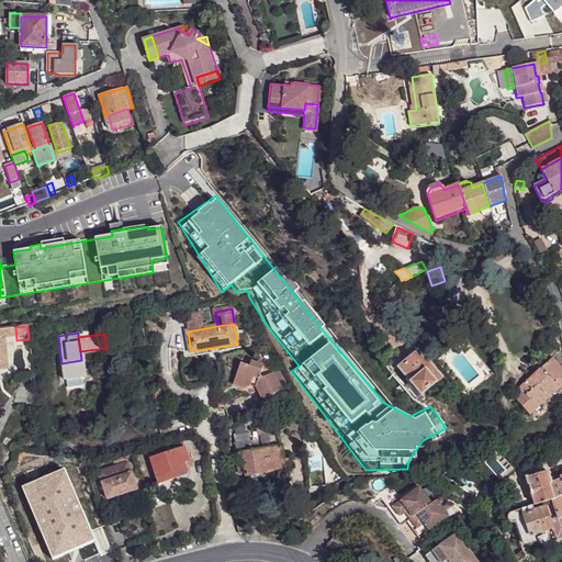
[(183,348),(184,359),(228,351),(227,346),(191,351),(190,347),(183,348)]
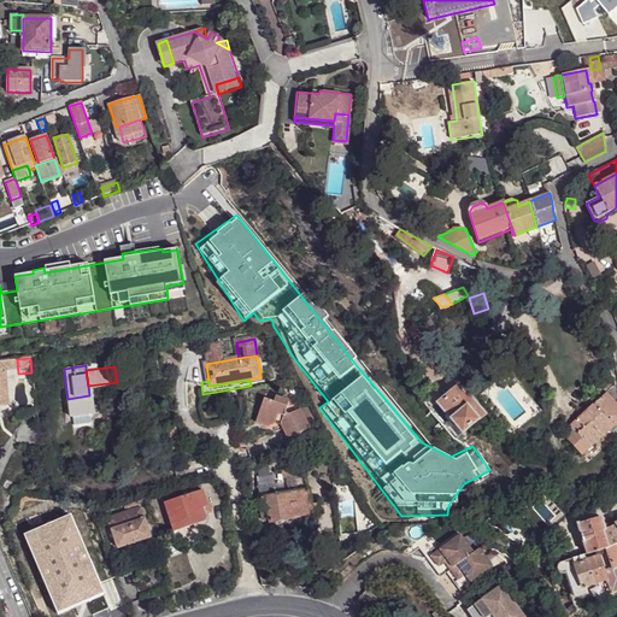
[(440,404),(463,432),(483,415),(477,407),(479,406),(468,393),(466,394),(460,387),(440,404)]
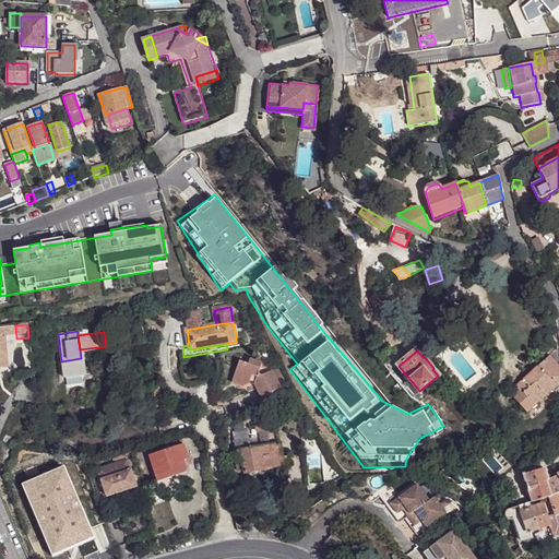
[(527,413),(558,383),(558,368),(549,357),(516,385),(521,391),(513,397),(527,413)]
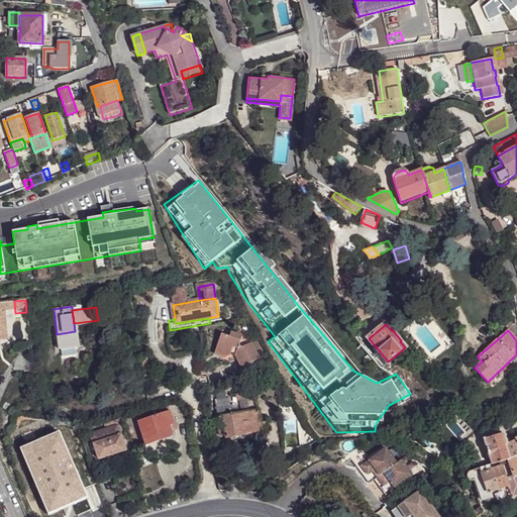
[(77,346),(75,331),(57,334),(59,349),(61,349),(75,347),(77,346)]
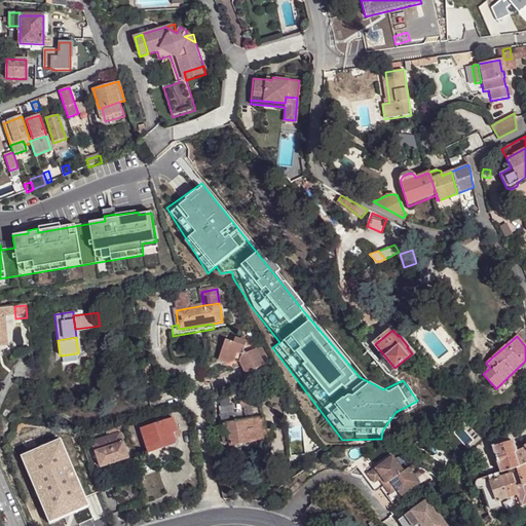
[(263,364),(256,348),(246,353),(241,352),(245,342),(234,338),(232,343),(224,341),(218,361),(226,364),(233,361),(238,363),(243,373),(263,364)]
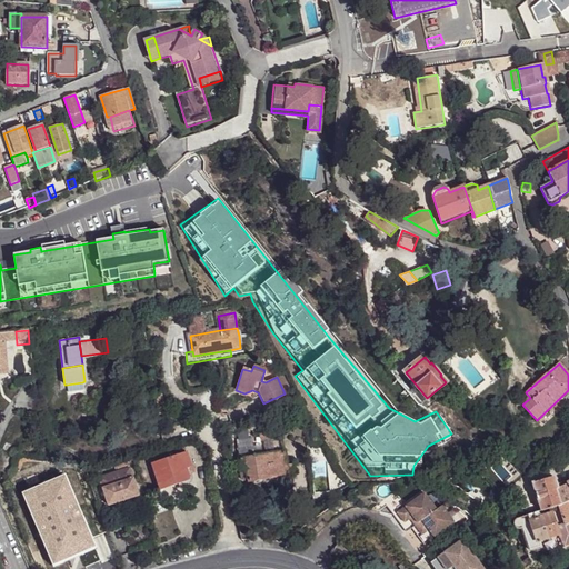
[(406,372),(397,379),(418,406),(427,398),(406,372)]
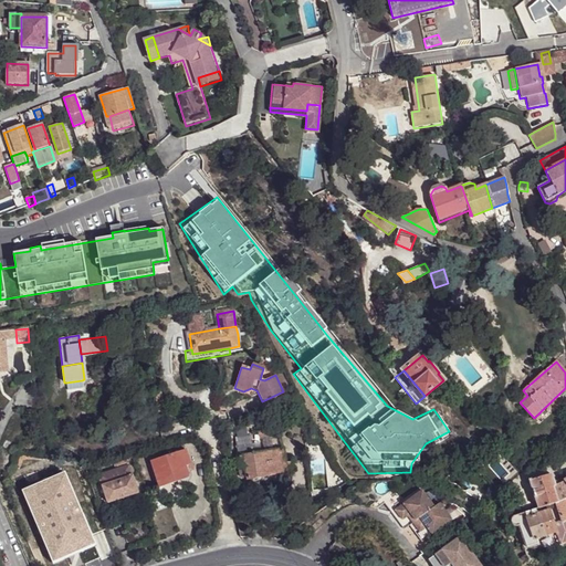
[(84,388),(82,380),(66,383),(67,391),(84,388)]
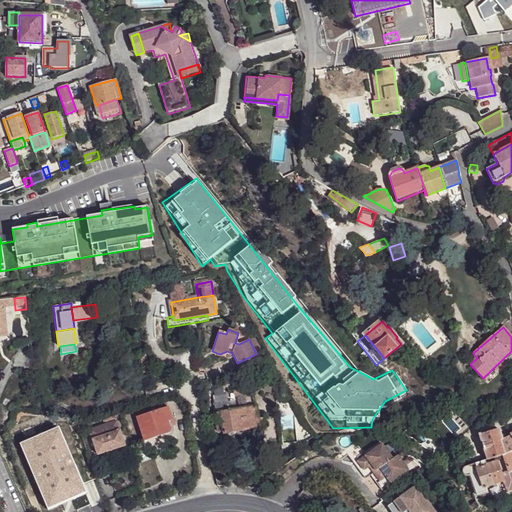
[(246,375),(232,378),(235,394),(250,391),(246,375)]
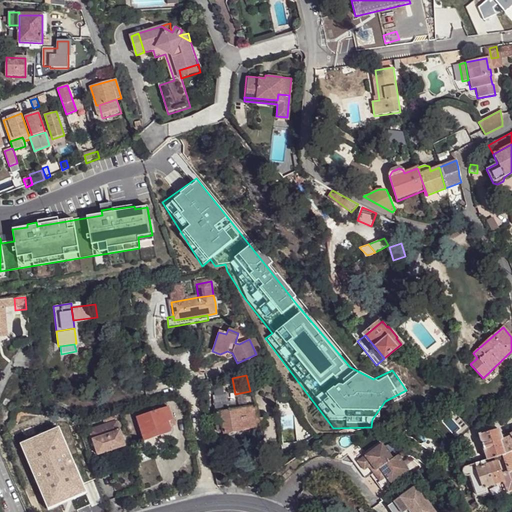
[(213,397),(216,423),(220,422),(222,432),(223,434),(245,429),(245,428),(261,425),(261,423),(259,416),(258,403),(230,410),(226,394),(219,395),(213,397)]
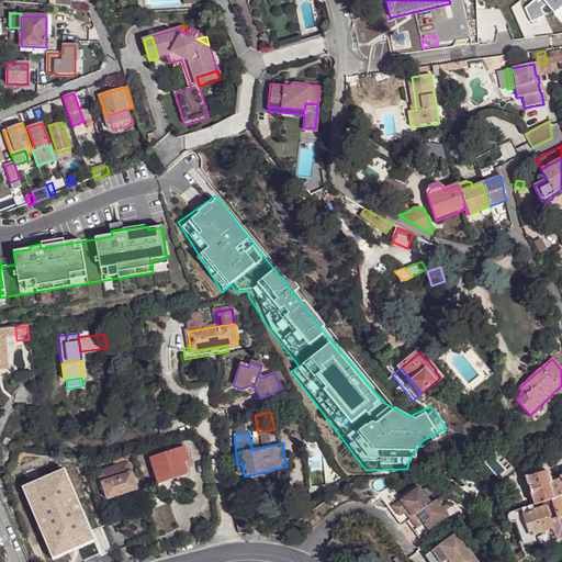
[(158,484),(184,475),(186,474),(187,471),(184,465),(189,463),(184,448),(149,459),(158,484)]
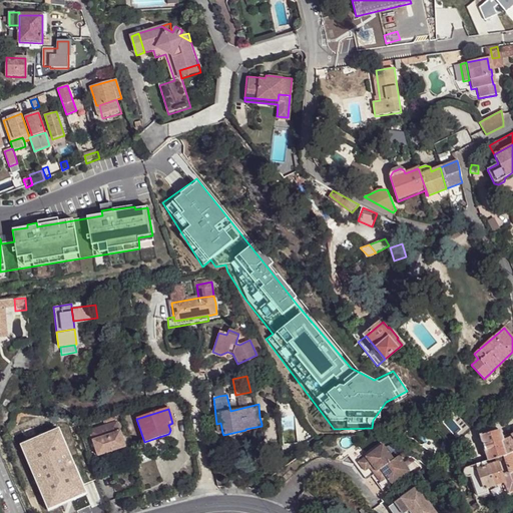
[(98,456),(125,447),(117,422),(90,431),(98,456)]
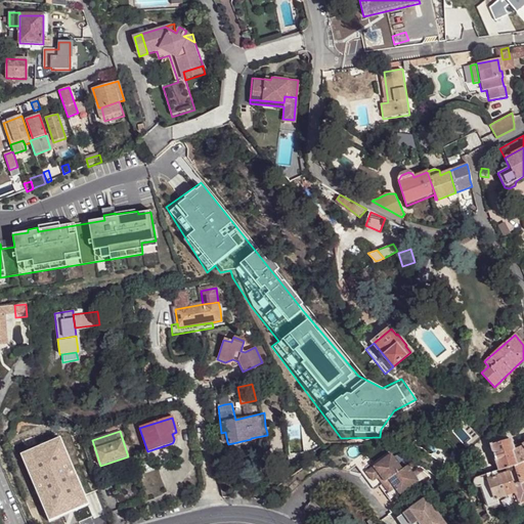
[(514,465),(516,465),(512,451),(513,451),(510,439),(490,445),(497,471),(514,465)]
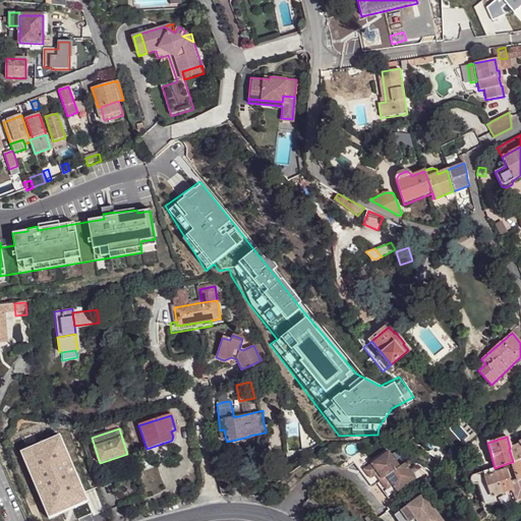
[(520,459),(520,449),(518,445),(510,449),(509,449),(513,462),(520,459)]
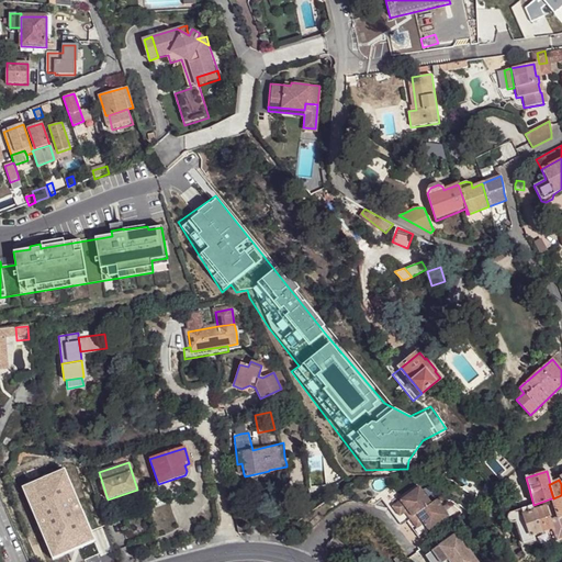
[(420,486),(393,505),(405,523),(407,520),(411,518),(433,503),(420,486)]
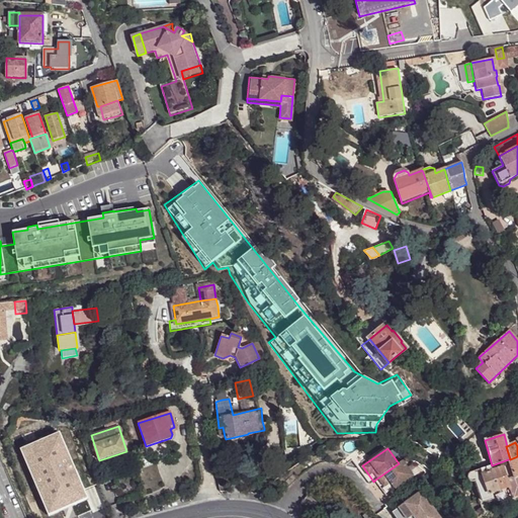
[(23,465),(24,468),(50,458),(49,455),(23,465)]
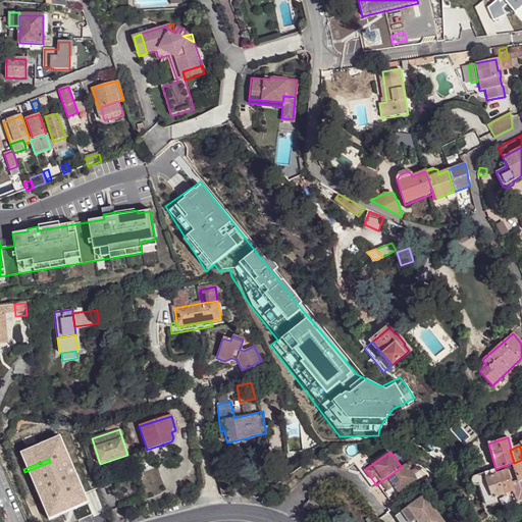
[(32,484),(37,482),(54,475),(50,462),(24,472),(30,484),(32,484)]
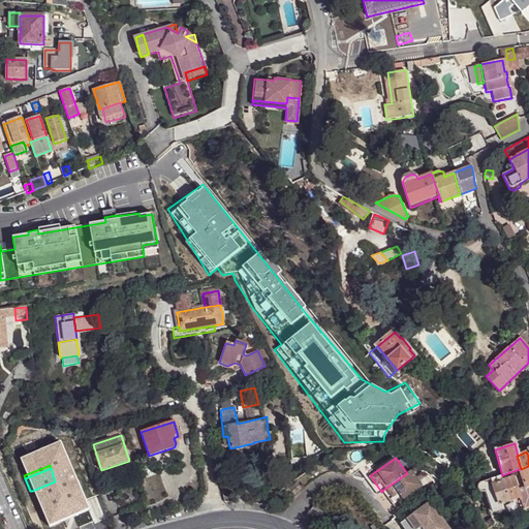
[(407,473),(386,488),(398,504),(424,486),(412,470),(407,473)]
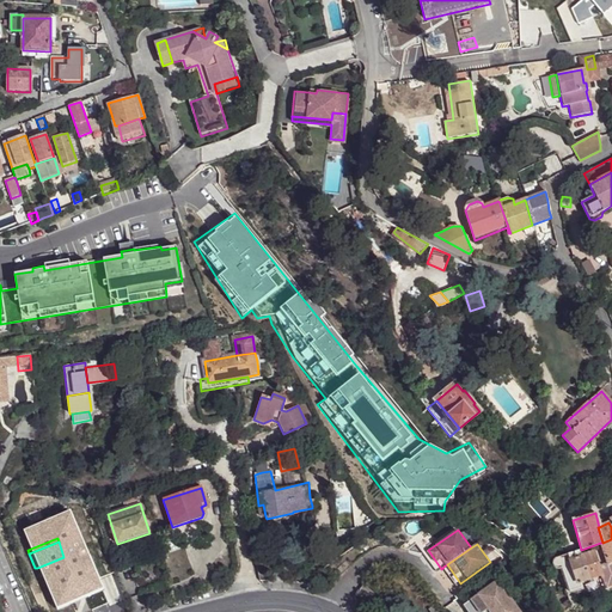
[(611,546),(604,550),(607,562),(601,563),(599,565),(599,567),(601,575),(604,586),(605,588),(611,585),(611,546)]
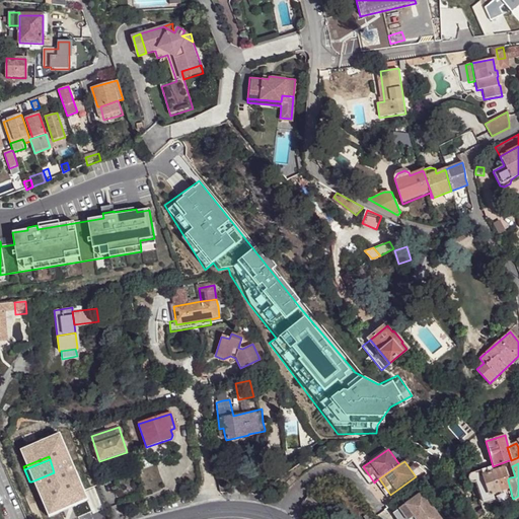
[(363,466),(360,468),(371,485),(374,483),(363,466)]
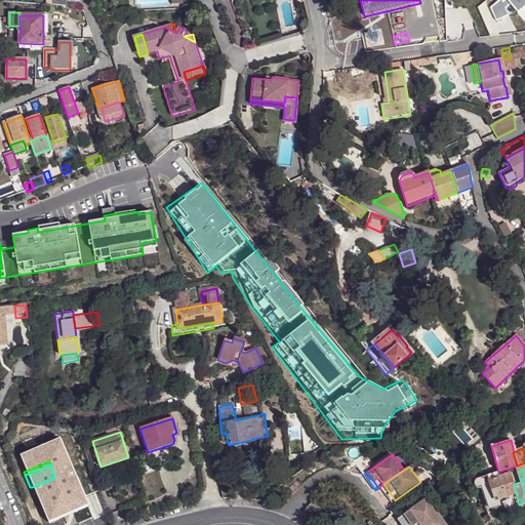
[(37,485),(32,487),(36,498),(27,502),(37,521),(79,503),(66,473),(54,478),(37,485)]
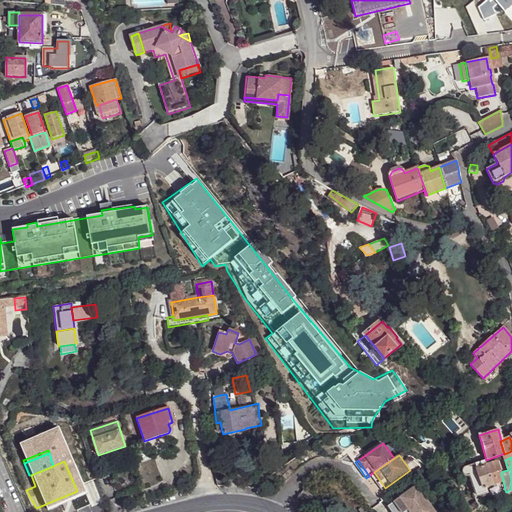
[(482,487),(503,481),(501,474),(501,473),(497,461),(483,466),(482,463),(475,465),(482,487)]
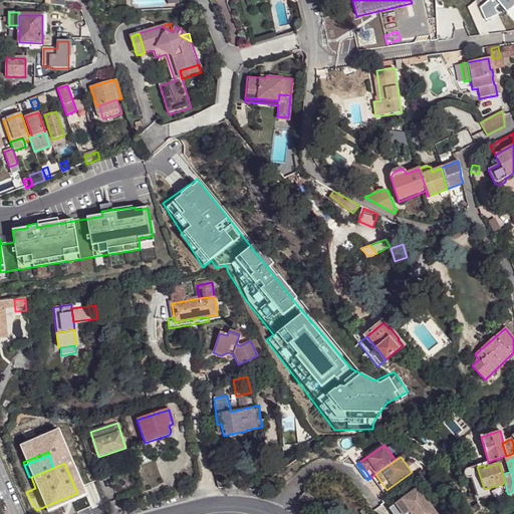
[(486,495),(484,489),(477,467),(469,470),(472,478),(478,497),(486,495)]
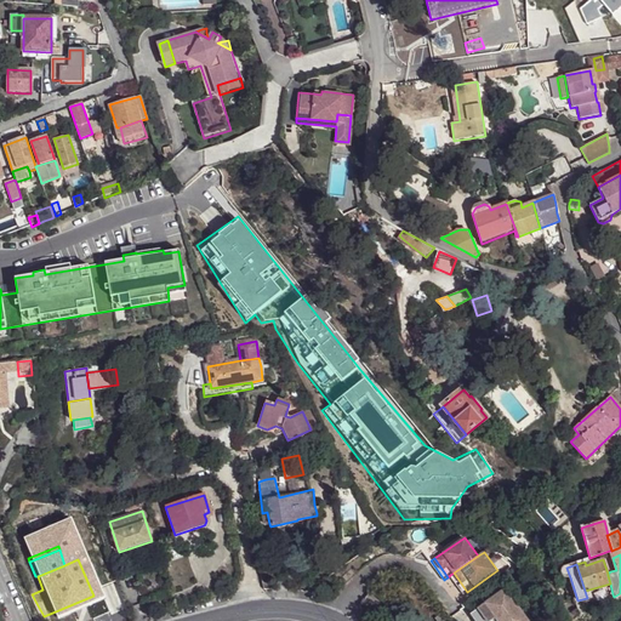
[(454,573),(450,575),(463,594),(467,592),(454,573)]
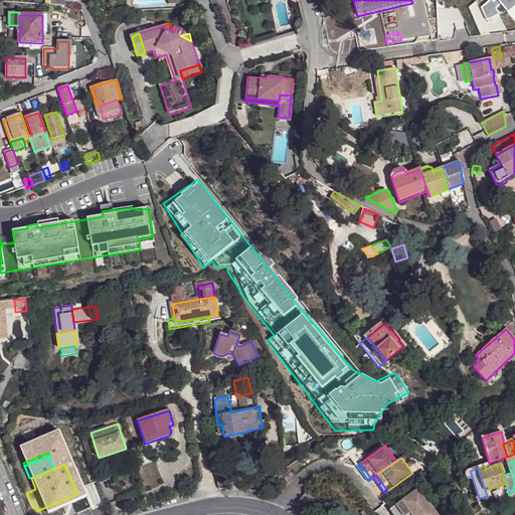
[(439,514),(420,489),(397,506),(403,514),(439,514)]
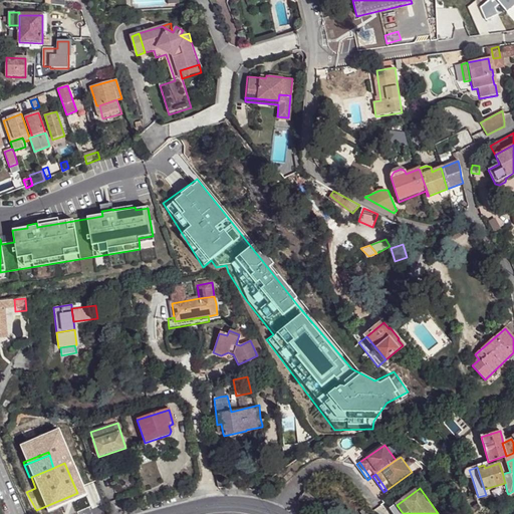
[(403,513),(397,505),(391,509),(394,513),(403,513)]
